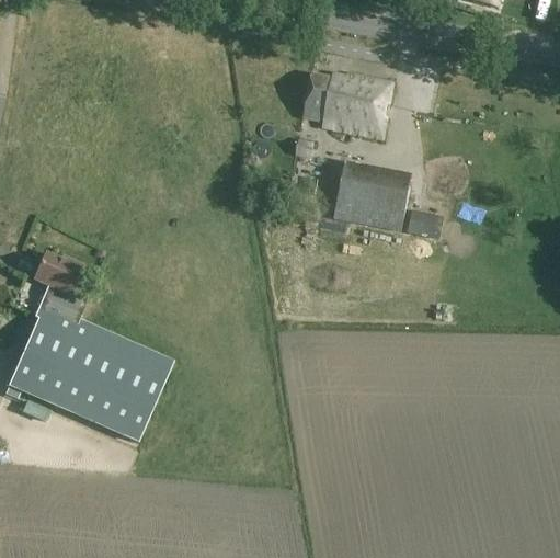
[(391,81),(345,72),(343,81),(309,75),(301,116),(317,120),(318,115),(322,116),(321,126),(380,137),(391,81)]
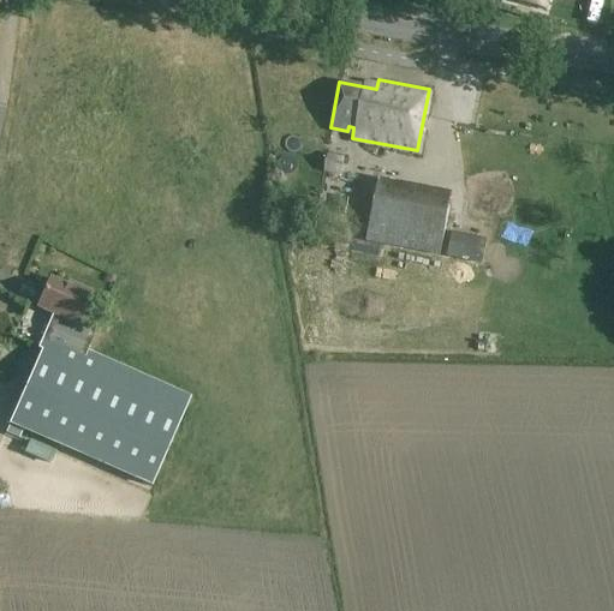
[(367,239),(439,253),(449,201),(379,185),(367,239)]
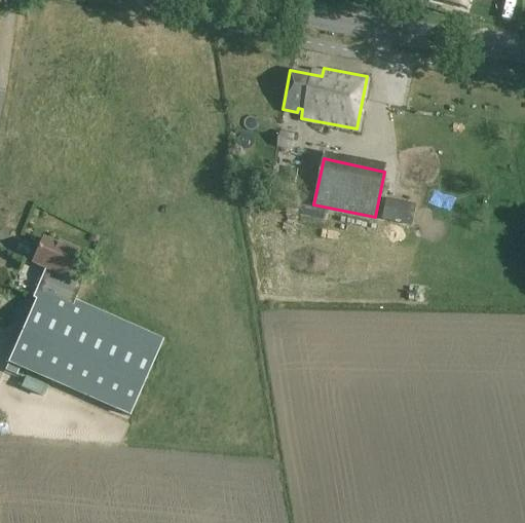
[(380,219),(410,225),(415,203),(385,197),(380,219)]
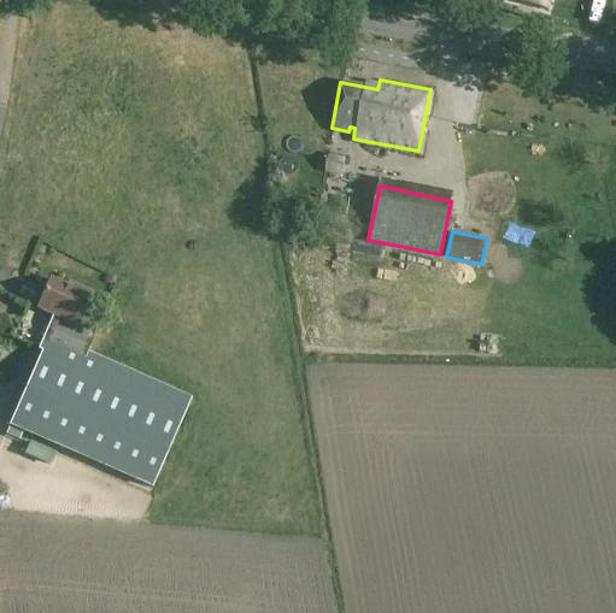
[(70,284),(51,276),(37,307),(52,313),(35,348),(40,351),(9,424),(152,484),(189,395),(86,351),(95,329),(77,320),(92,288),(71,280),(70,284)]
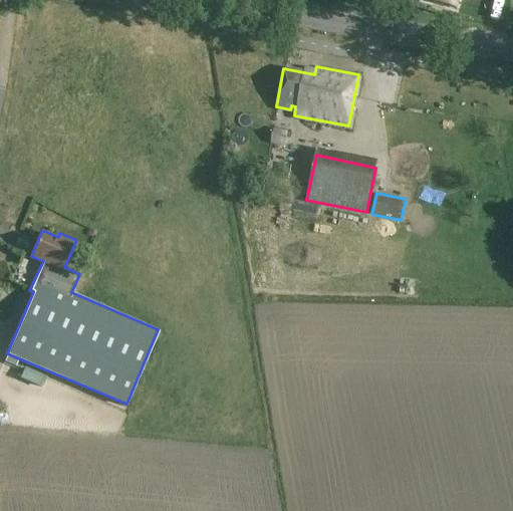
All buildings are outlined.
